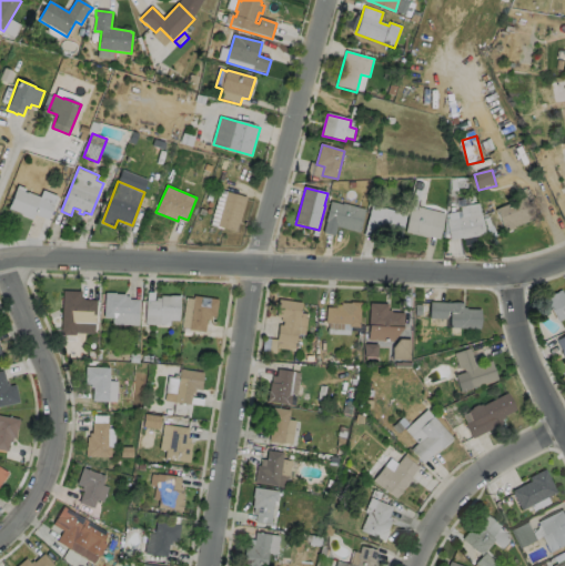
[(17,190),(28,194),(28,193),(47,200),(46,201),(56,205),(49,221),(34,215),(33,221),(22,216),(23,215),(9,209),(17,190)]
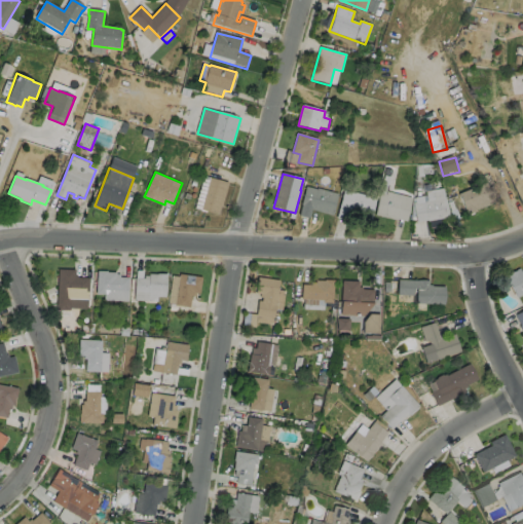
[(229,183),(222,208),(221,208),(219,215),(201,211),(211,178),(229,183)]
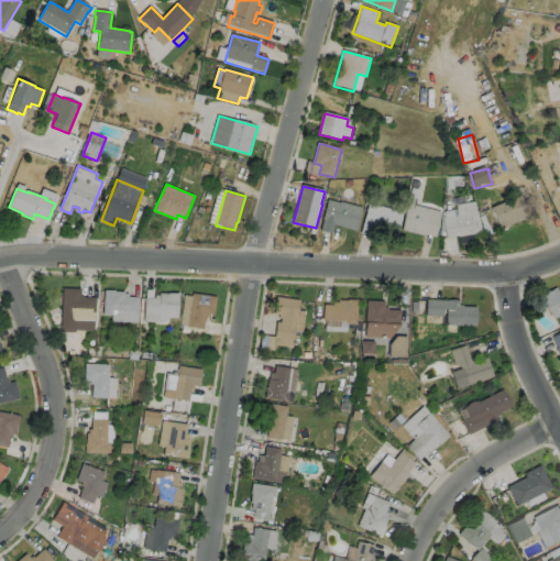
[(512,227),(502,230),(493,208),(524,195),(533,216),(511,224),(512,227)]
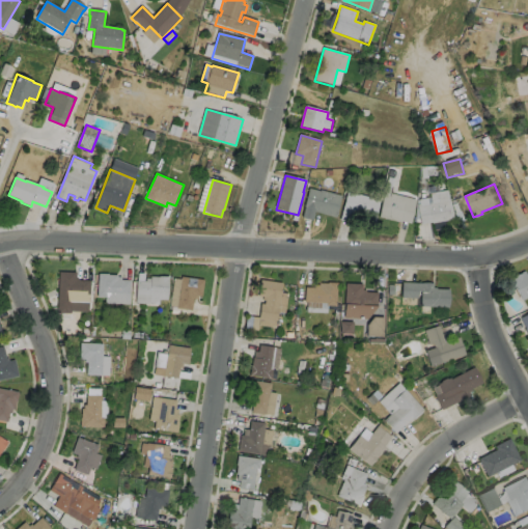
[(309,189),(322,192),(322,191),(342,196),(337,218),(315,212),(313,221),(303,218),(306,207),(305,207),(309,189)]
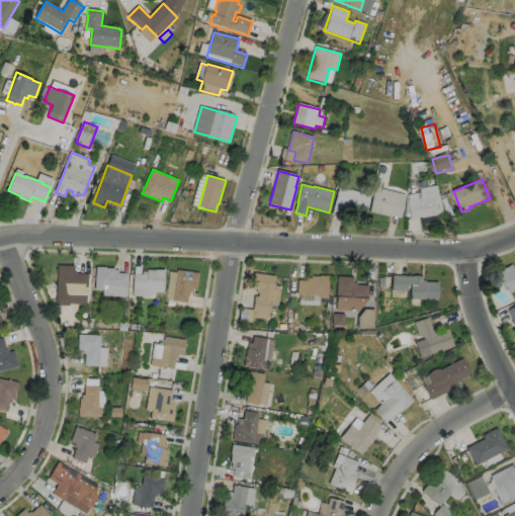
[(339,188),(350,191),(351,190),(372,195),(365,224),(332,216),(339,188)]
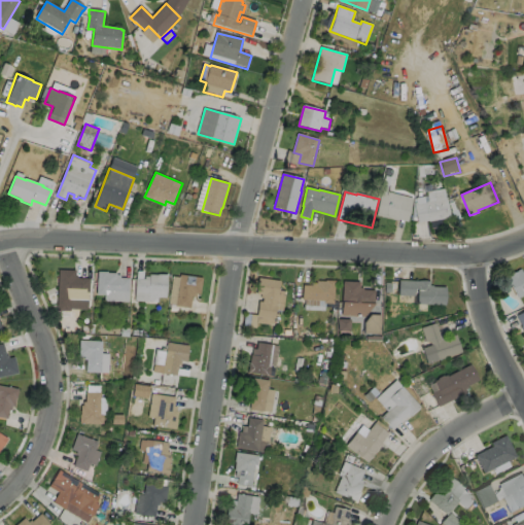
[(390,193),(415,199),(409,222),(399,220),(398,221),(377,216),(382,195),(389,196),(390,193)]
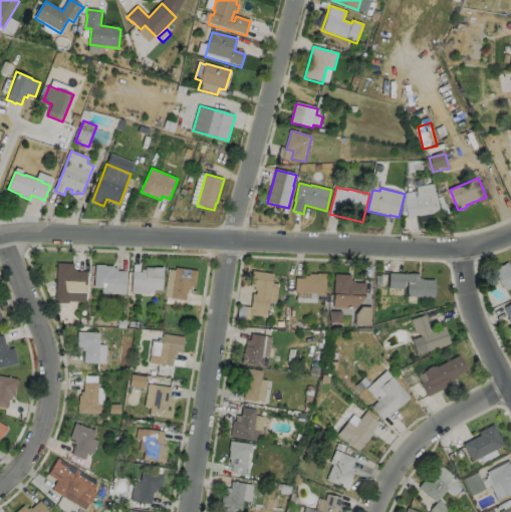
[(440,213),(409,218),(406,199),(437,193),(440,213)]
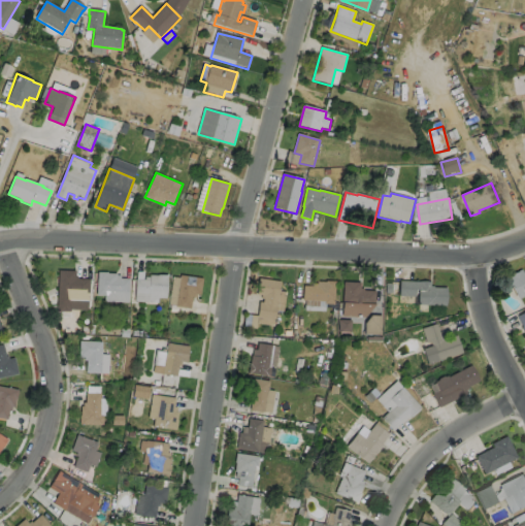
[(524,297),(521,299),(509,277),(512,275),(513,276),(516,273),(520,272),(519,271),(523,270),(524,272),(524,297)]
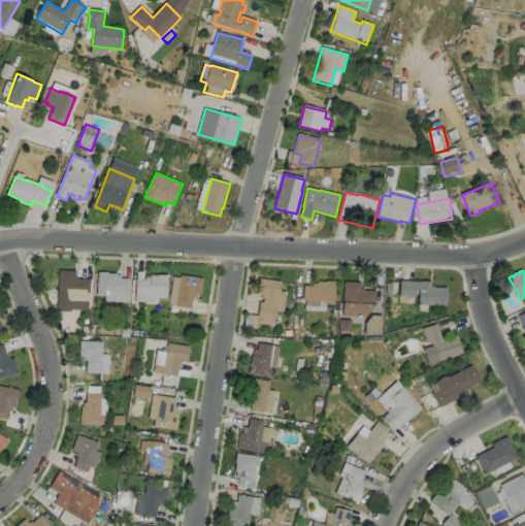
[(91,280),(91,310),(72,309),(72,313),(60,311),(61,271),(77,271),(76,276),(80,276),(80,280),(91,280)]
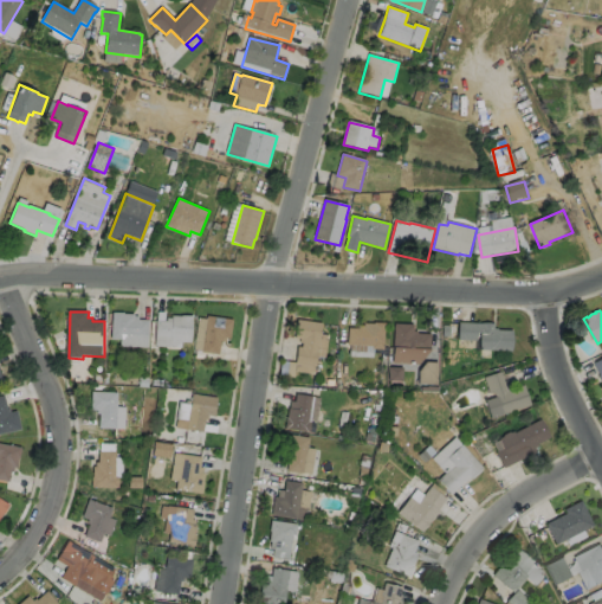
[(150,321),(149,348),(123,347),(123,340),(114,340),(115,313),(127,313),(127,314),(136,315),(136,316),(141,317),(141,320),(150,321)]
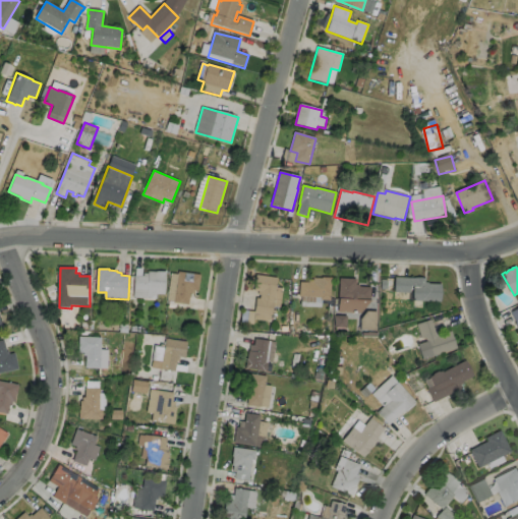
[(167,272),(166,295),(158,294),(158,299),(135,298),(136,276),(145,276),(146,274),(150,274),(150,272),(158,273),(158,272),(167,272)]
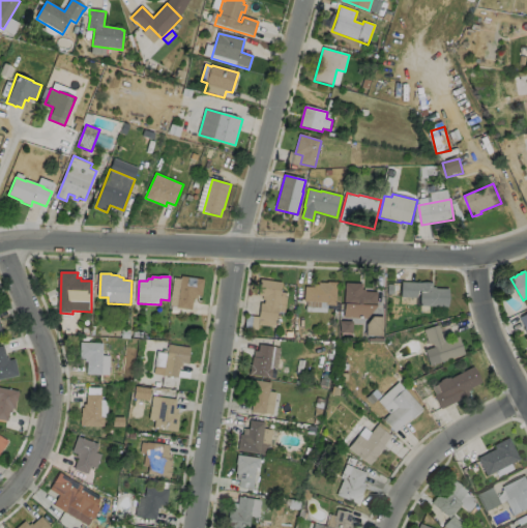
[(182,276),(205,280),(203,296),(200,295),(199,299),(195,298),(193,311),(178,309),(178,306),(172,305),(175,279),(182,280),(182,276)]
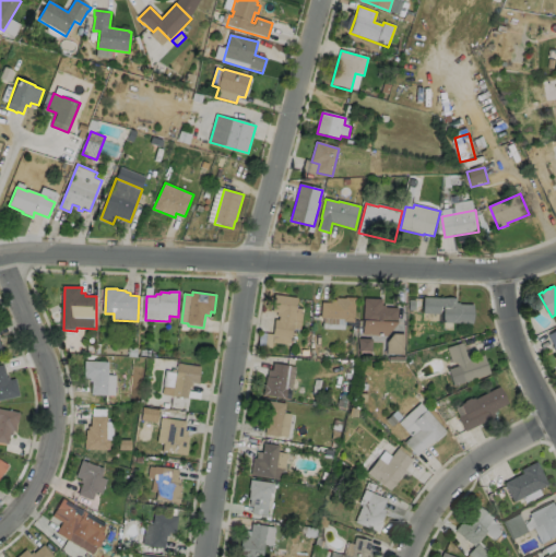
[(305,309),(302,330),(294,329),(292,345),(273,343),(276,320),(280,321),(281,317),(278,317),(279,313),(273,312),(275,295),(298,298),(297,308),(305,309)]
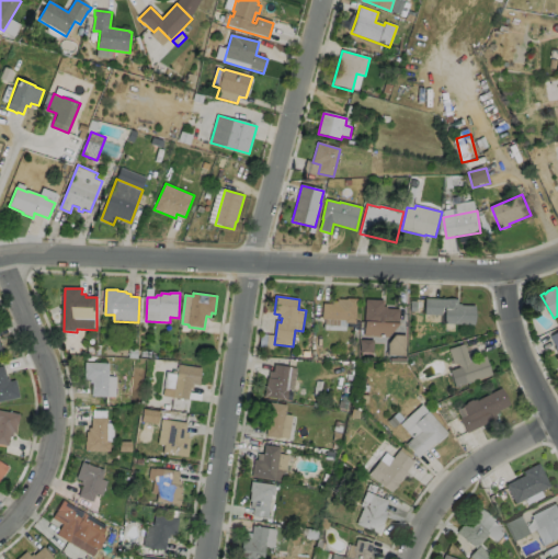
[(426,298),(447,299),(459,299),(459,304),(462,304),(462,306),(477,306),(476,326),(445,323),(446,308),(443,307),(443,316),(425,315),(426,298)]
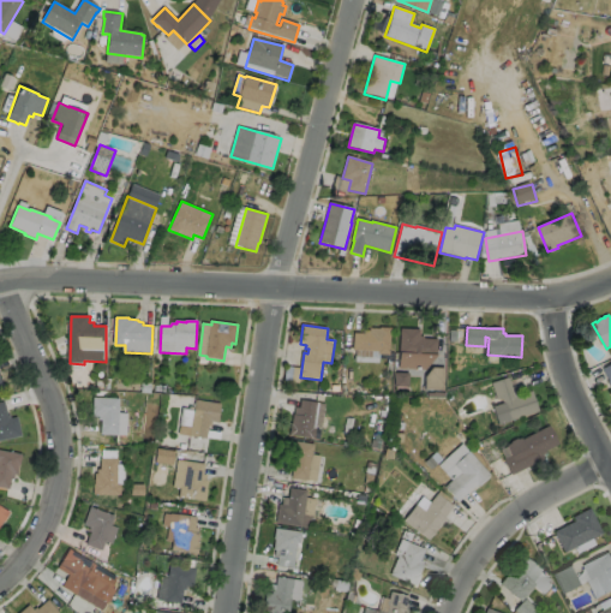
[(391,328),(390,356),(379,355),(379,352),(354,351),(355,333),(366,334),(366,331),(371,331),(371,328),(381,329),(381,328),(391,328)]
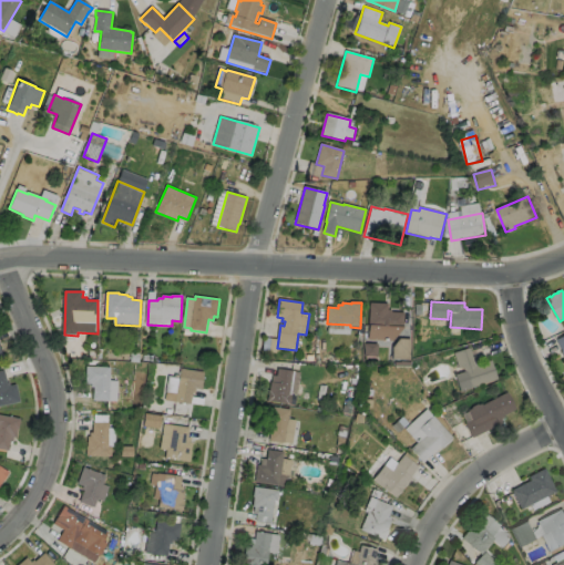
[(404,314),(404,330),(402,330),(395,342),(370,340),(371,304),(389,305),(389,310),(392,310),(392,312),(404,314)]
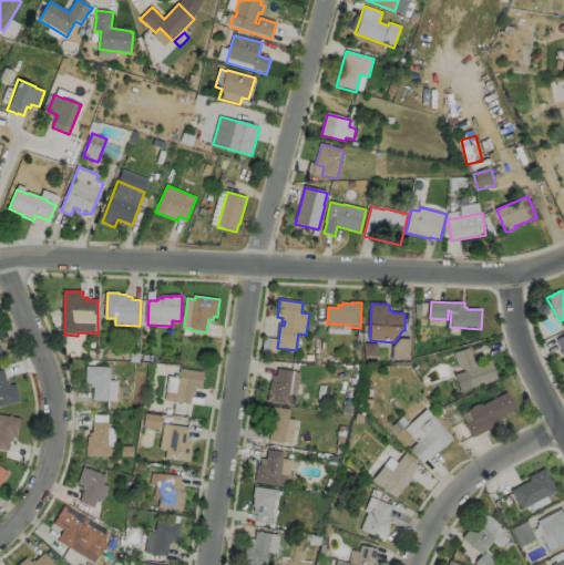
[(470,348),(475,366),(492,360),(499,379),(461,392),(455,375),(465,371),(465,370),(464,370),(463,367),(460,368),(454,353),(470,348)]
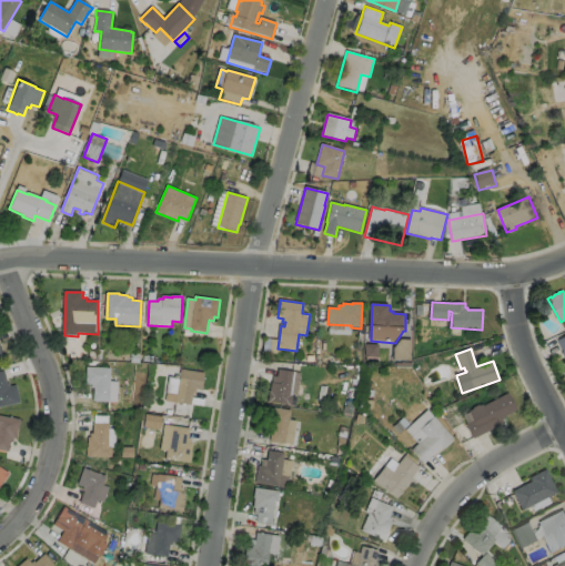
[(112,369),(110,403),(94,402),(96,388),(93,388),(93,385),(87,385),(88,367),(112,369)]
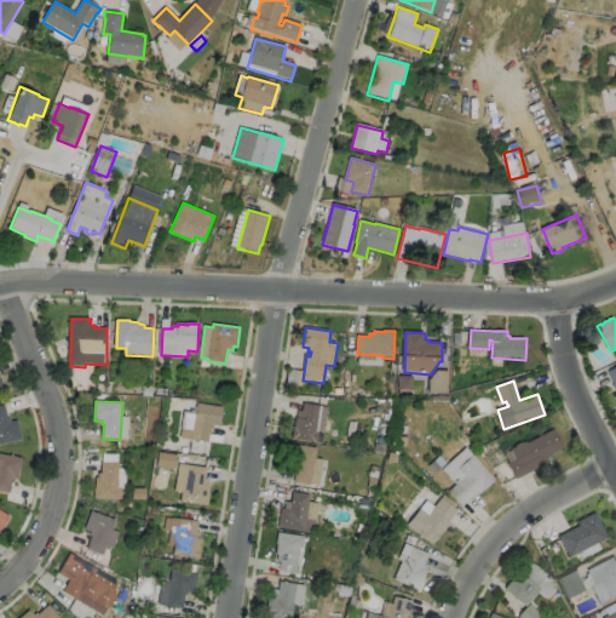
[(224,407),(222,427),(216,425),(214,430),(212,429),(209,442),(193,440),(195,430),(183,429),(185,412),(193,412),(193,410),(197,411),(199,404),(224,407)]
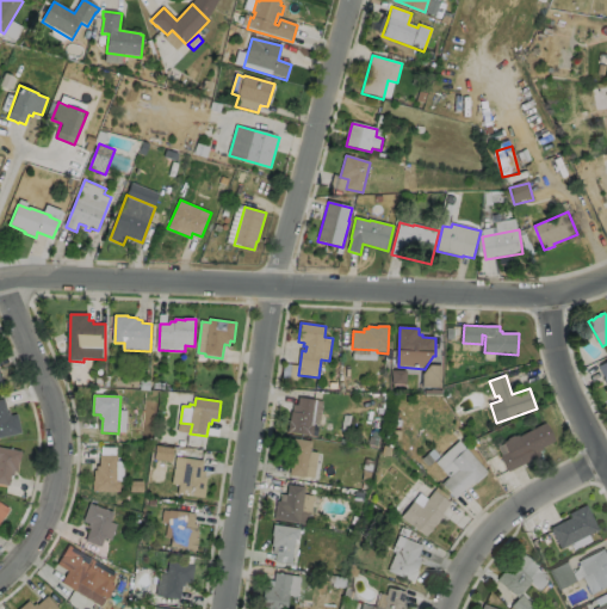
[(316,400),(311,426),(316,426),(314,436),(289,432),(290,422),(291,422),(292,412),(293,412),(295,405),(298,406),(299,398),(316,400)]
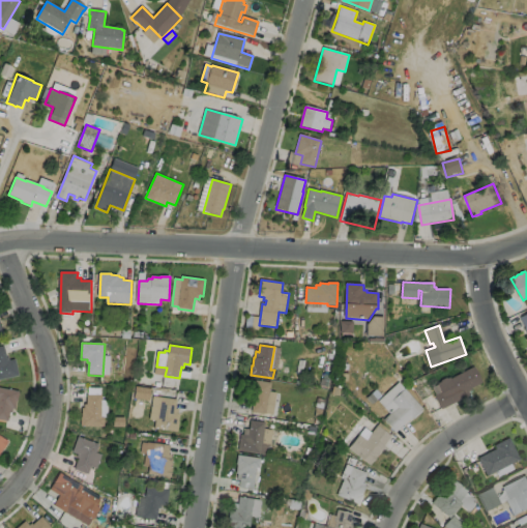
[(0,348),(5,347),(8,358),(10,358),(10,361),(17,360),(20,376),(0,380),(0,348)]
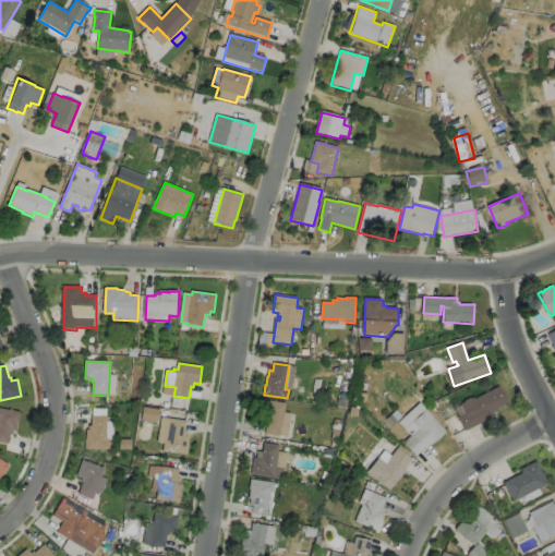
[(501,386),(509,403),(493,411),(496,417),(466,432),(459,417),(467,413),(461,403),(466,402),(466,400),(471,398),(473,398),(475,397),(475,398),(501,386)]
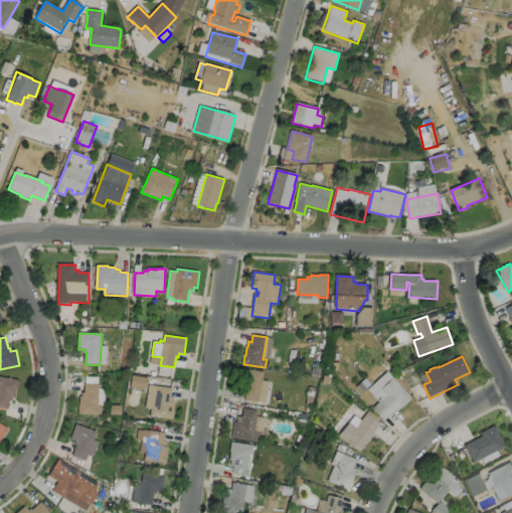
[(269,381),(266,404),(245,401),(246,389),(245,389),(245,385),(240,384),(242,369),(264,372),(263,380),(269,381)]
